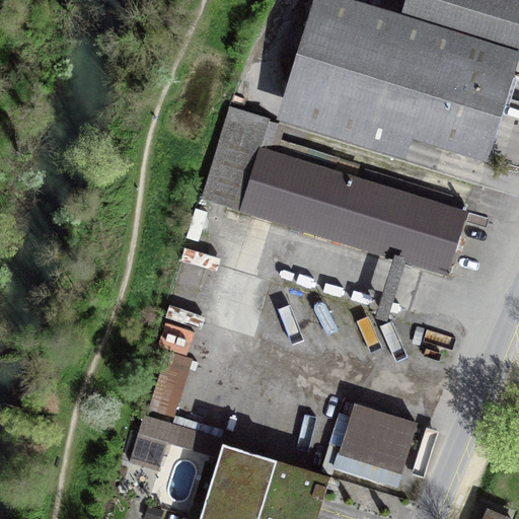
[(518,0),(414,0),(406,21),(516,57),(518,47),(518,0)]
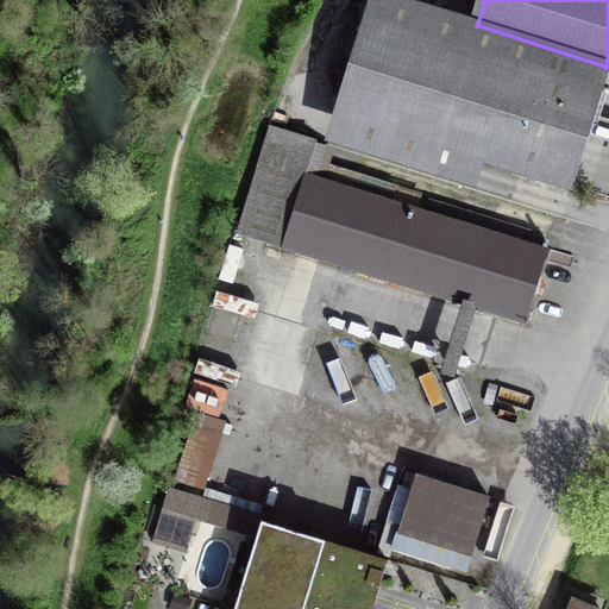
[(374,13),(339,123),(569,195),(603,87),(374,13)]
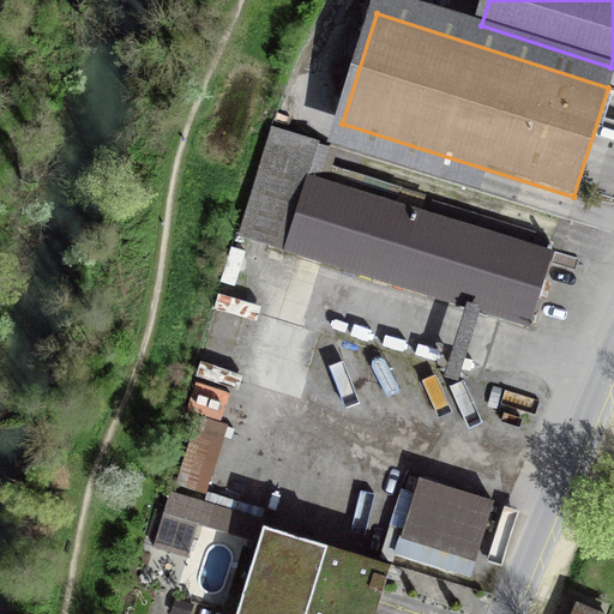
[(324,144),(274,128),(240,235),(529,327),(553,253),(314,176),(324,144)]
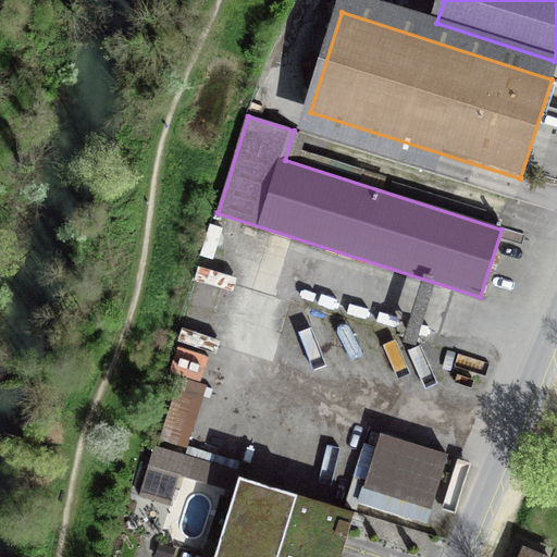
[(449,456),(381,433),(363,487),(432,509),(449,456)]
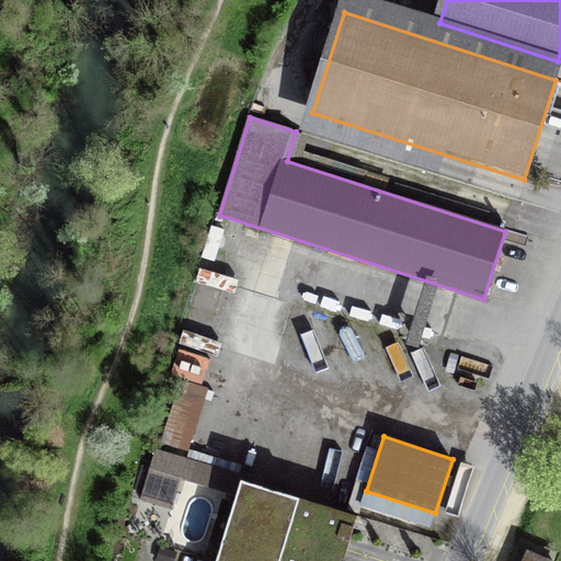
[(185,460),(156,450),(139,497),(170,507),(185,460)]
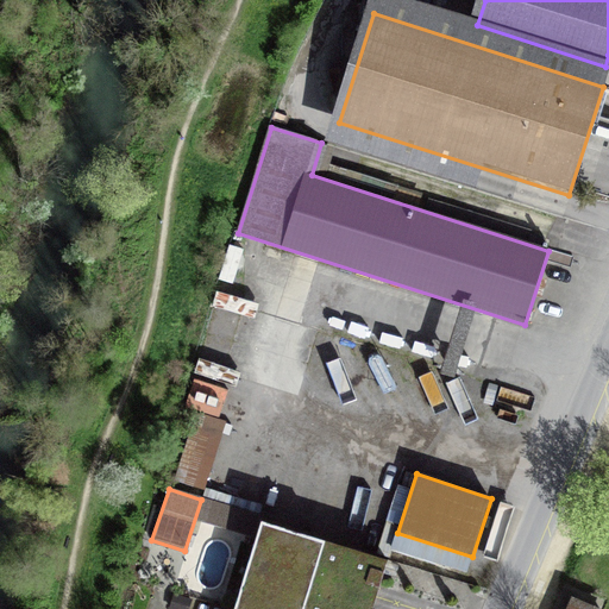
[(372,608),(388,559),(261,520),(232,608),(372,608)]
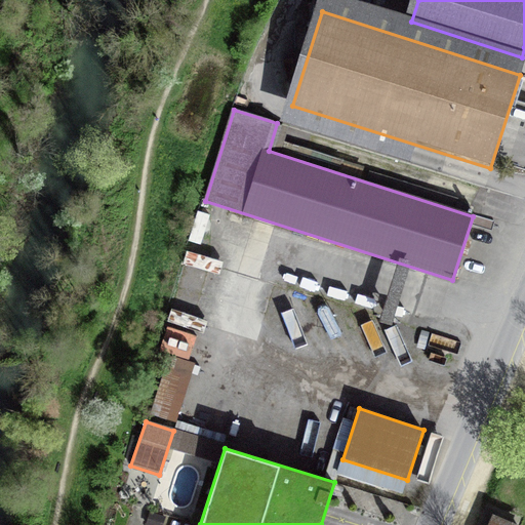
[(518,524),(495,514),(489,524),(518,524)]
